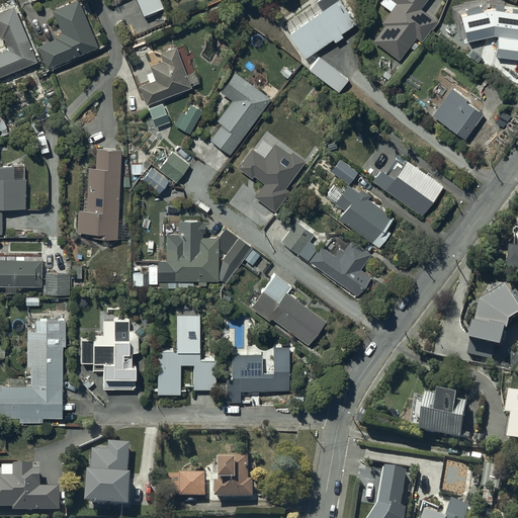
[(77,0),(52,10),(61,32),(54,36),(55,38),(37,46),(47,68),(97,47),(77,0)]
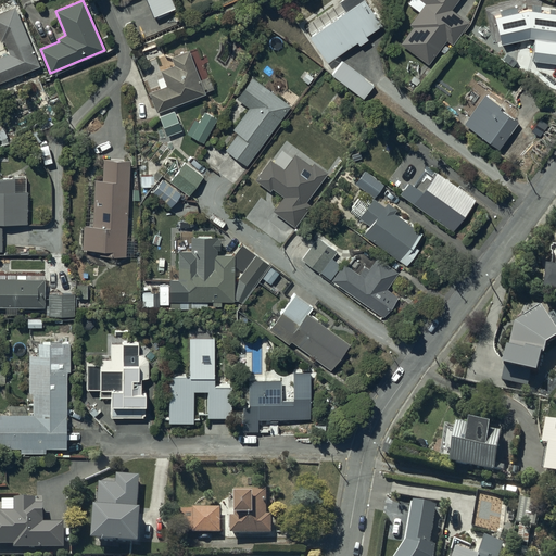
[(171,0),(146,0),(152,17),(174,9),(171,0)]
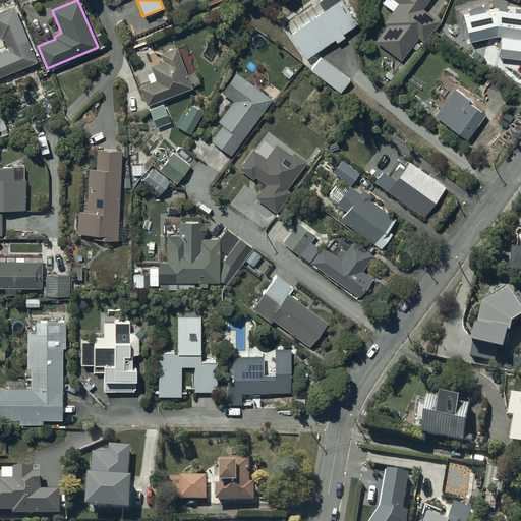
[(319,14),(289,34),(306,59),(334,40),(336,43),(345,37),(343,34),(358,23),(342,0),(321,0),(317,2),(319,3),(313,6),(319,14)]
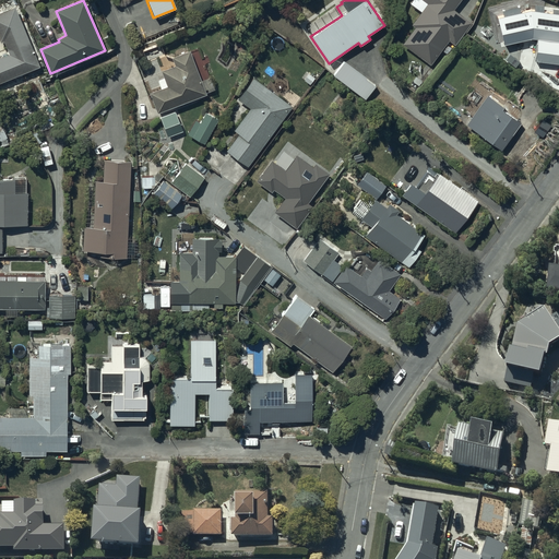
[(415,26),(402,44),(430,64),(448,40),(454,45),(471,23),(453,10),(461,0),(423,0),(427,3),(412,25),(415,26)]
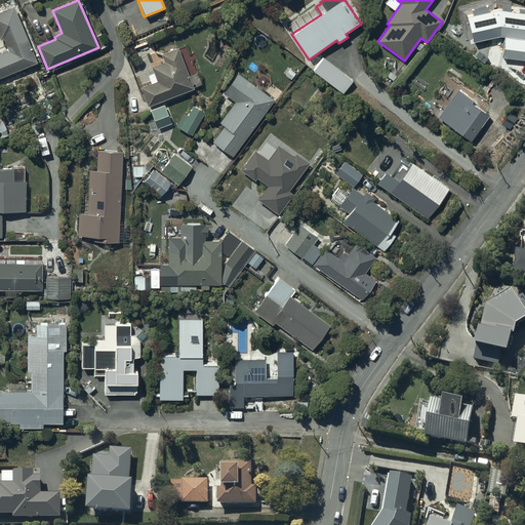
[(524,8),(497,5),(468,12),(474,37),(498,31),(505,32),(501,51),(524,54),(524,8)]
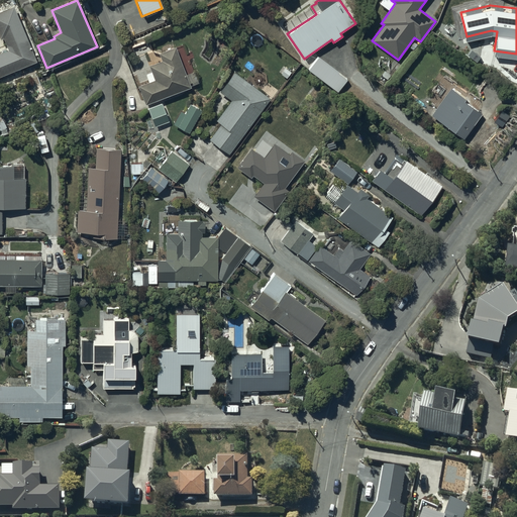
[(8,49),(0,53),(0,76),(36,62),(13,7),(0,12),(0,37),(0,38),(3,37),(8,49)]
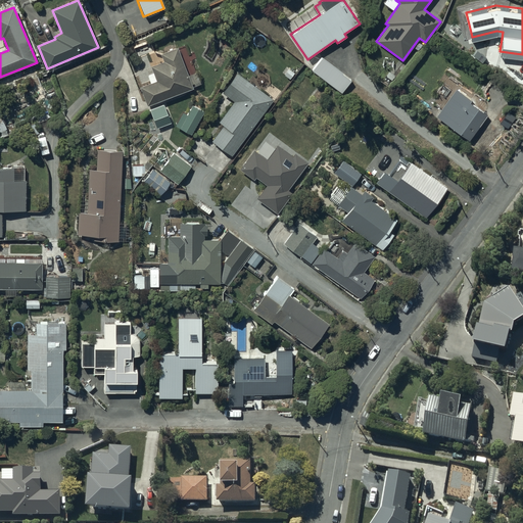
[(147,76),(150,83),(139,87),(146,105),(192,87),(177,48),(161,53),(164,60),(151,65),(153,73),(147,76)]
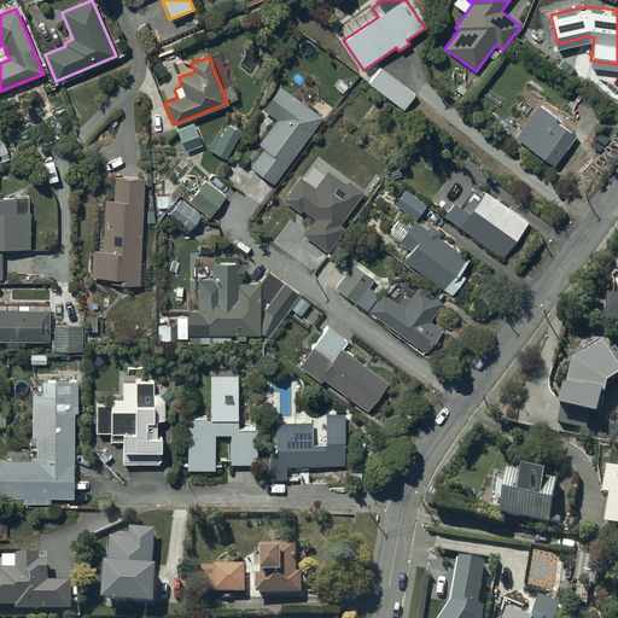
[(382,66),(368,83),(403,111),(415,94),(406,87),(406,86),(382,66)]
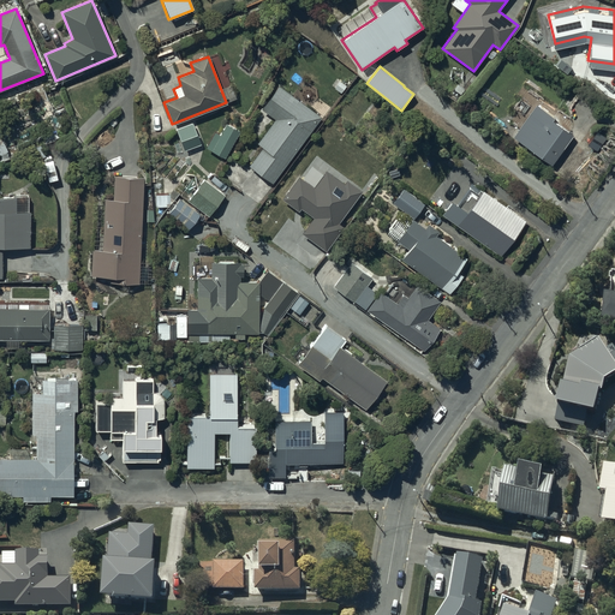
[(263,147),(249,166),(273,183),(321,117),(278,85),(261,109),(276,120),(258,144),(263,147)]
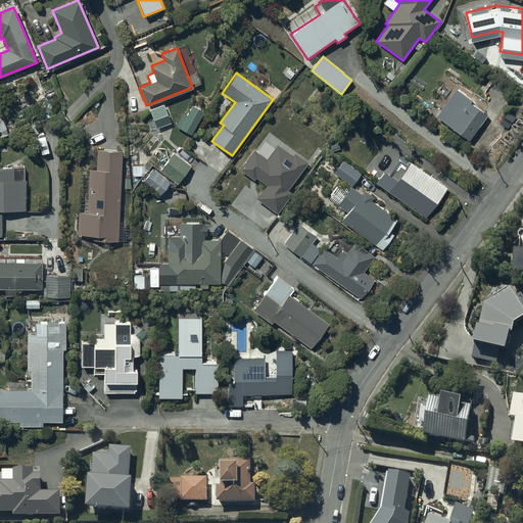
[(457,89),(436,115),(477,146),(487,132),(479,126),(486,115),(469,102),(471,99),(457,89)]
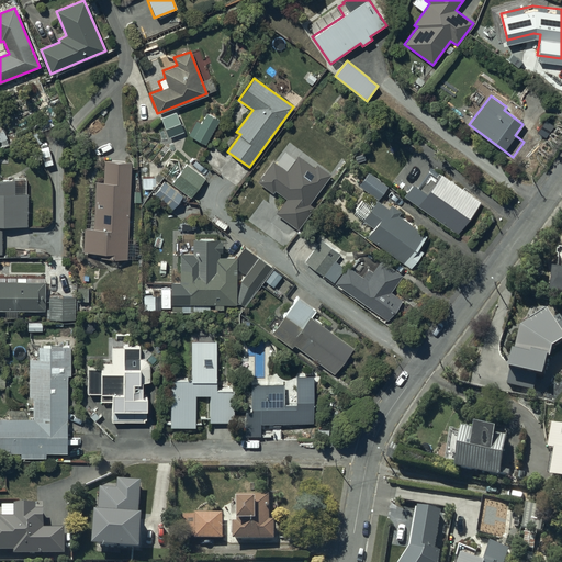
[(160,119),(168,137),(183,132),(176,113),(160,119)]
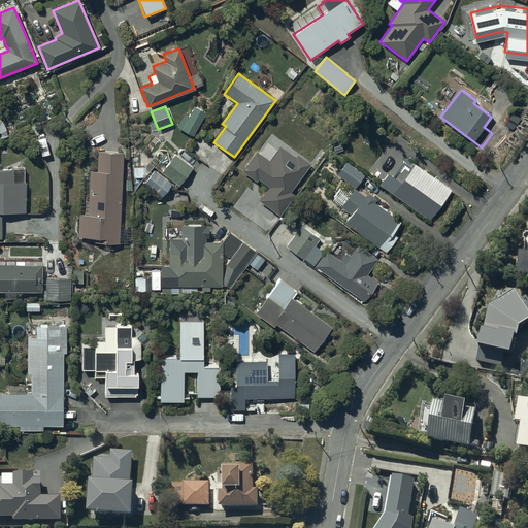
[(184,112),(176,125),(193,135),(206,113),(195,106),(189,116),(184,112)]
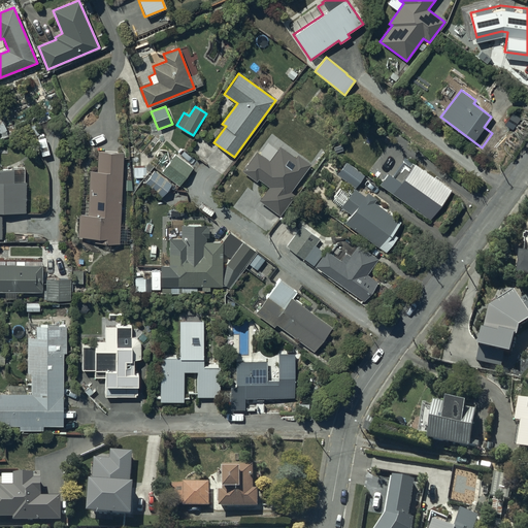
[(290,189),(310,161),(298,152),(296,154),(279,142),(269,157),(256,147),(241,167),(256,177),(258,175),(269,184),(260,197),(279,211),(294,192),(290,189)]
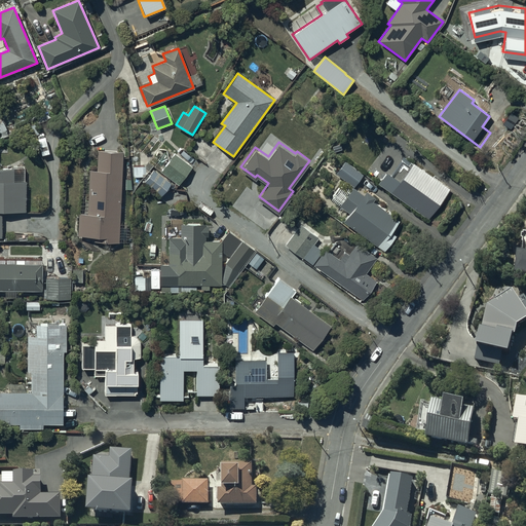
[(118,242),(122,152),(98,151),(97,172),(89,171),(87,214),(79,214),(78,236),(94,237),(94,241),(118,242)]
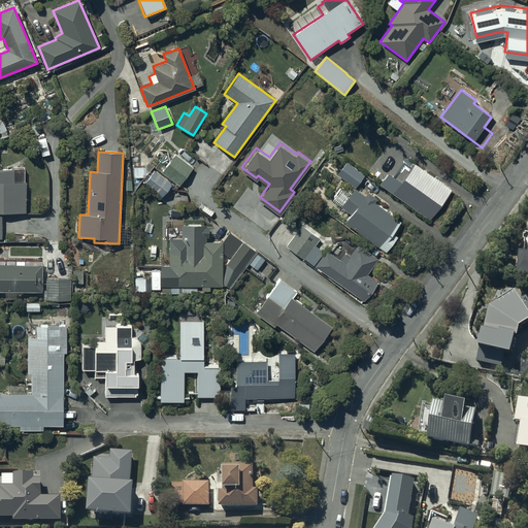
[(175,154),(161,172),(178,186),(192,168),(175,154)]
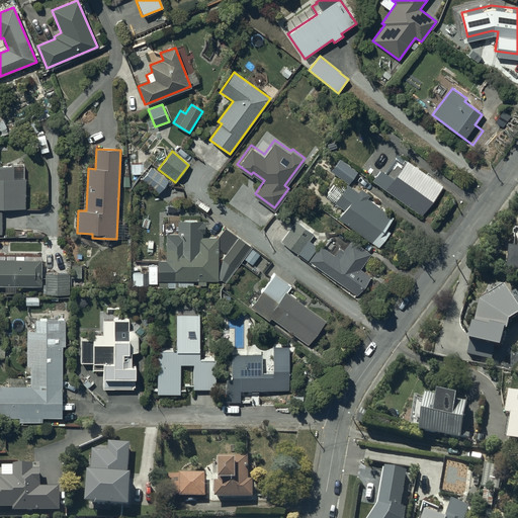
[(340,159),(331,171),(348,184),(357,172),(340,159)]
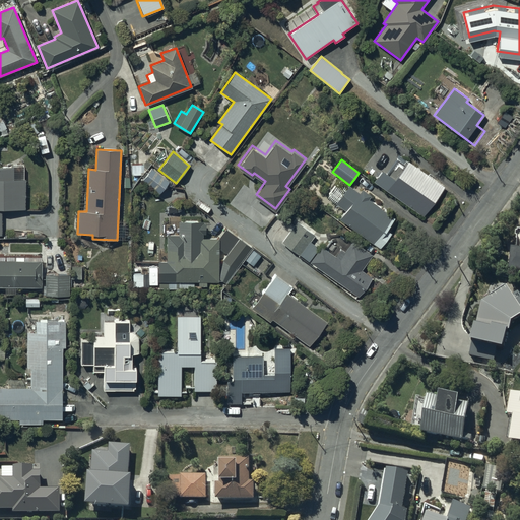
[(374,181),(423,216),(444,186),(408,160),(394,180),(382,170),(374,181)]
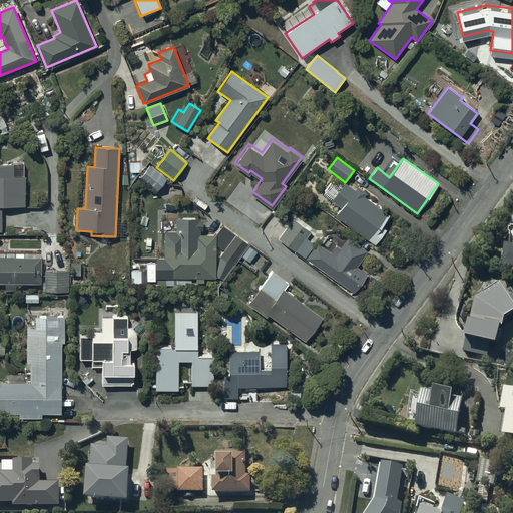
[(24,164),(0,163),(0,231),(1,232),(2,206),(25,206),(25,176),(24,176),(24,164)]
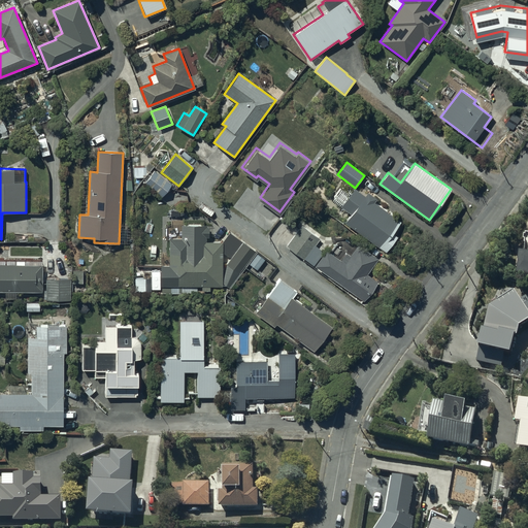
[(150,177),(162,188),(167,180),(155,170),(150,177)]
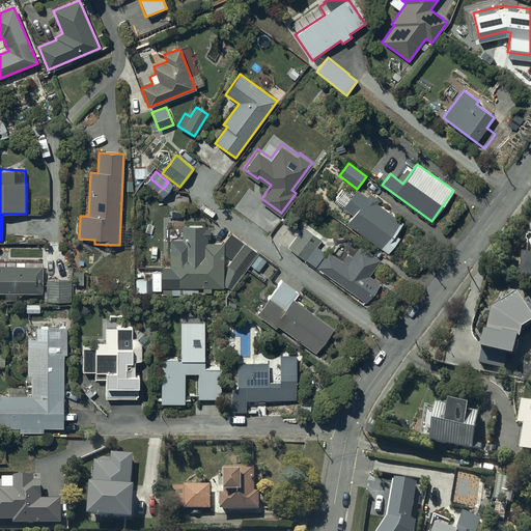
[(367,197),(356,189),(342,208),(353,215),(345,225),(388,254),(399,238),(395,234),(404,222),(376,203),(379,199),(370,193),(367,197)]
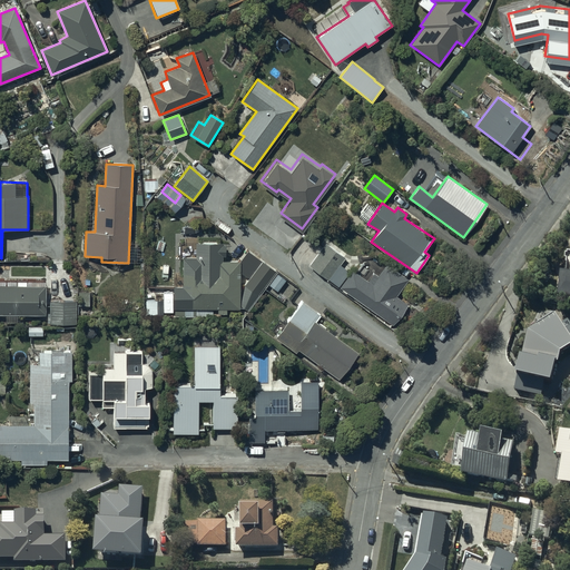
[(222,243),(196,243),(195,257),(183,257),(183,286),(173,286),(173,308),(175,308),(174,316),(213,316),(213,308),(217,308),(217,313),(227,314),(227,308),(239,308),(239,261),(222,261),(222,255),(225,255),(225,245),(222,245),(222,243)]
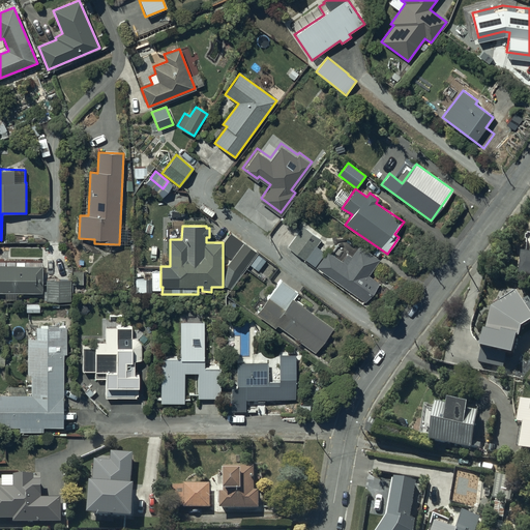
[(302,227),(288,247),(365,303),(380,284),(370,275),(380,261),(359,245),(352,256),(348,253),(342,262),(326,251),(325,253),(317,246),(321,240),(302,227)]
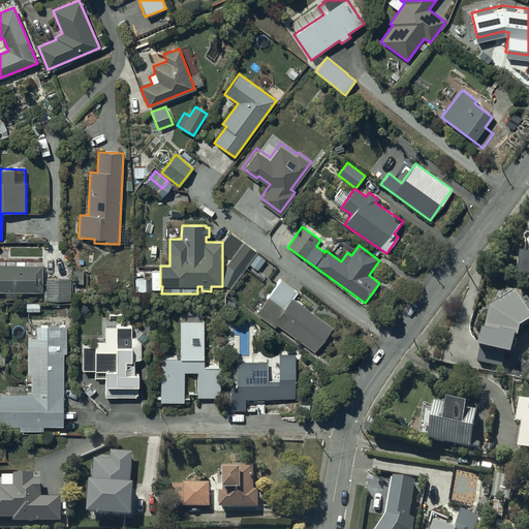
[(255,251),(244,243),(230,260),(242,270),(255,251)]
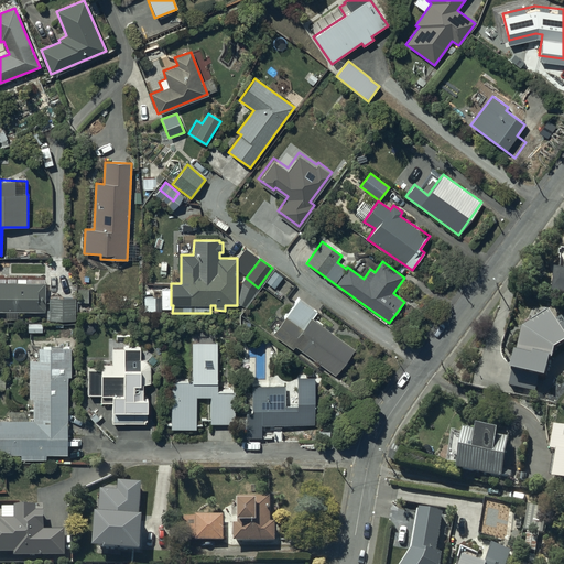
[(283,277),(274,271),(267,282),(274,288),(283,277)]
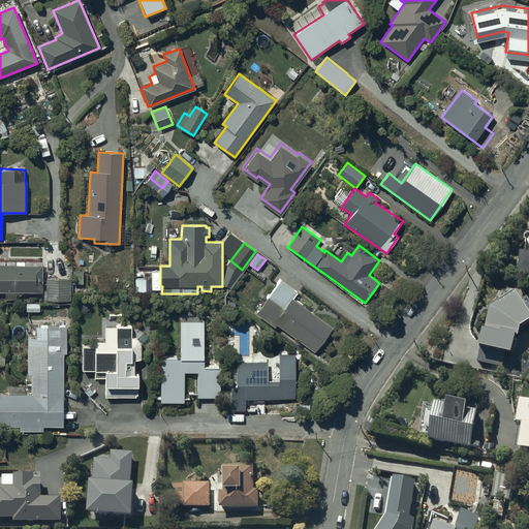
[(528,256),(521,256),(518,277),(528,278),(528,256)]
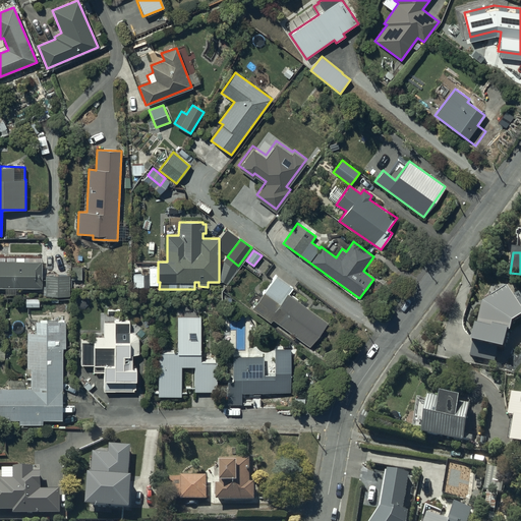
[(0,287),(41,288),(41,262),(24,262),(24,257),(15,257),(15,261),(0,259),(0,287)]
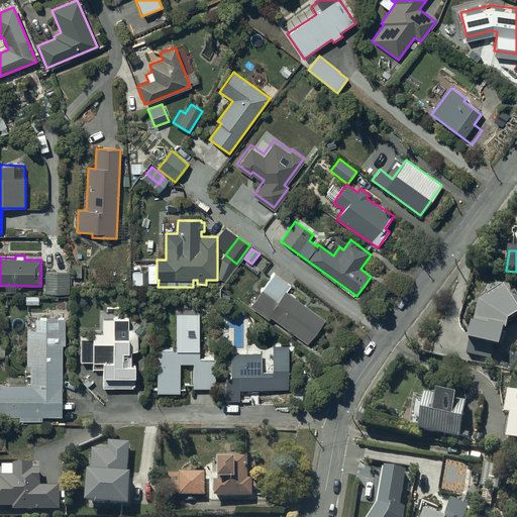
[(45,273),(45,294),(69,294),(69,274),(45,273)]
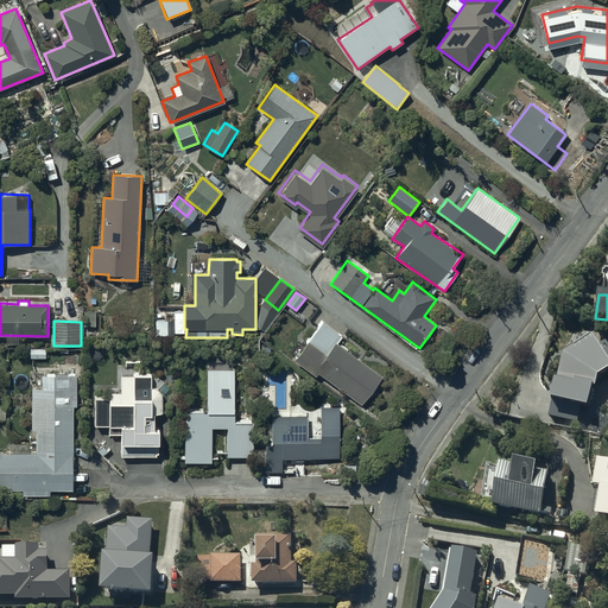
[(316,377),(318,373),(362,405),(382,378),(336,343),(341,335),(322,321),(293,360),(316,377)]
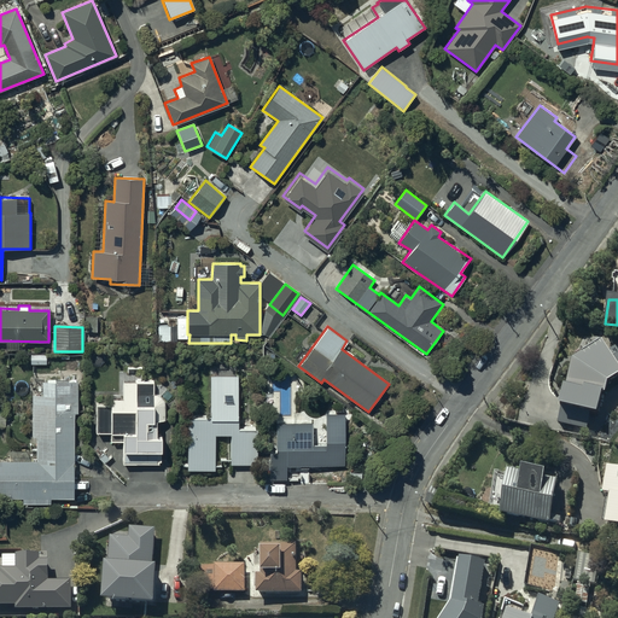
[(617,378),(617,368),(598,340),(572,359),(558,427),(588,433),(590,417),(601,417),(607,385),(617,378)]
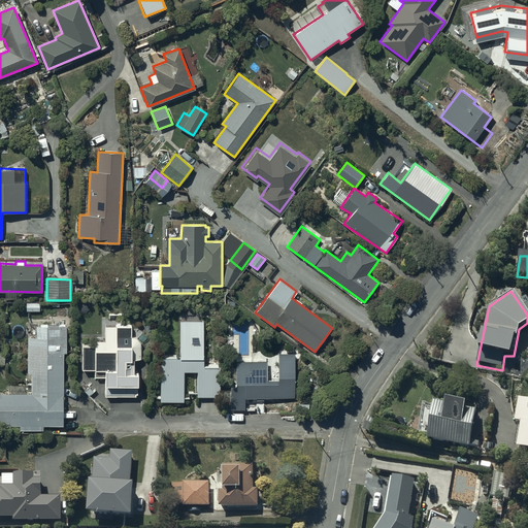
[(203,321),(178,321),(178,357),(159,357),(160,402),(183,401),(183,371),(197,371),(197,397),(219,396),(219,364),(203,364),(203,321)]
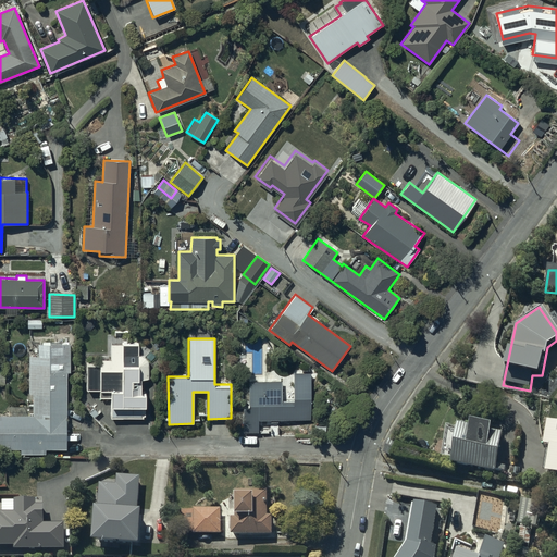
[(42,342),(42,344),(37,344),(38,356),(28,356),(28,395),(33,395),(33,415),(0,415),(0,448),(20,449),(20,454),(46,454),(46,449),(66,448),(66,372),(69,372),(69,344),(50,344),(50,342),(42,342)]
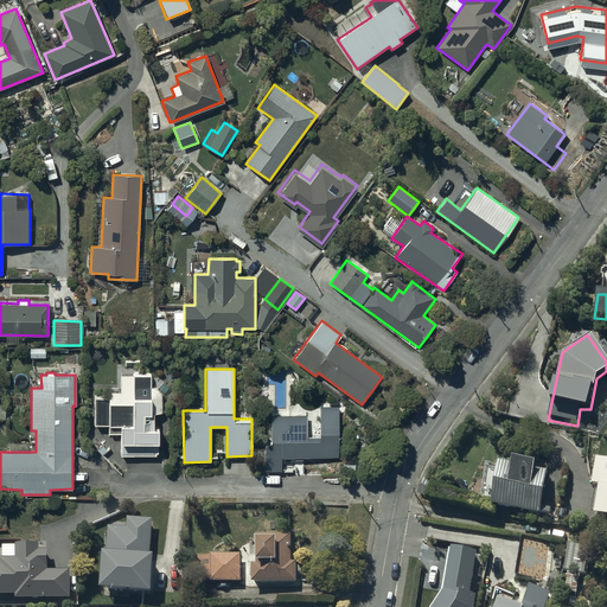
[(153,425),(153,414),(161,414),(161,396),(161,395),(161,394),(160,393),(160,391),(159,390),(159,389),(158,389),(157,388),(155,388),(155,387),(154,387),(153,387),(152,387),(151,387),(151,375),(121,375),(121,391),(108,391),(108,397),(95,397),(95,425),(108,425),(108,433),(120,433),(120,455),(155,455),(155,453),(158,453),(159,426),(153,425)]
